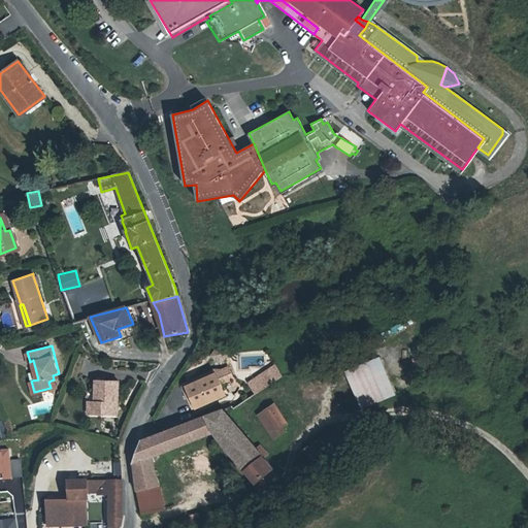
[(220,348),(213,356),(221,363),(228,355),(220,348)]
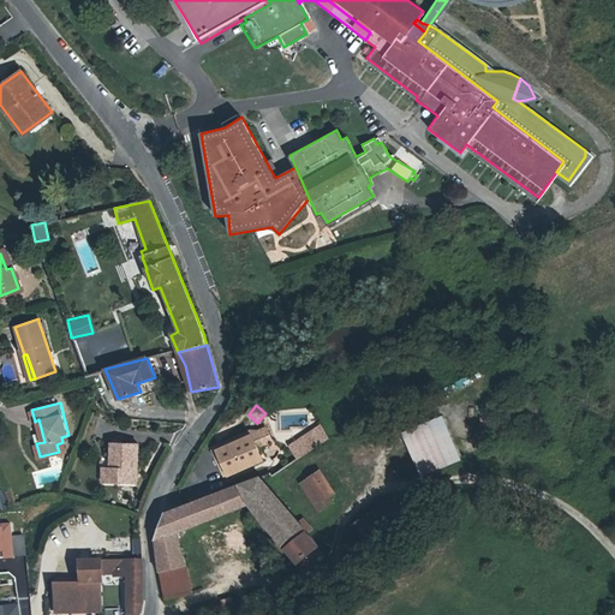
[(406,434),(424,476),(460,460),(442,418),(406,434)]
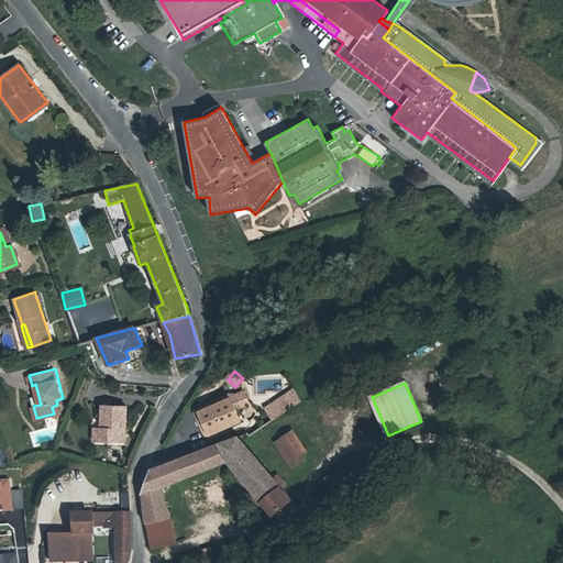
[(294,392),(266,410),(273,421),(301,403),(294,392)]
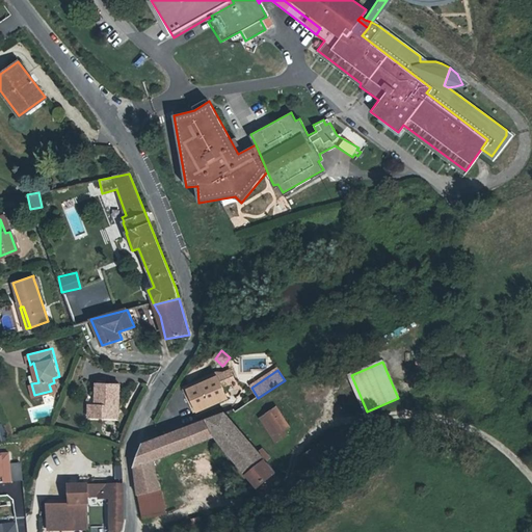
[(232,375),(230,375),(227,377),(214,375),(182,389),(192,413),(195,410),(187,391),(218,378),(222,390),(231,387),(236,384),(232,375)]
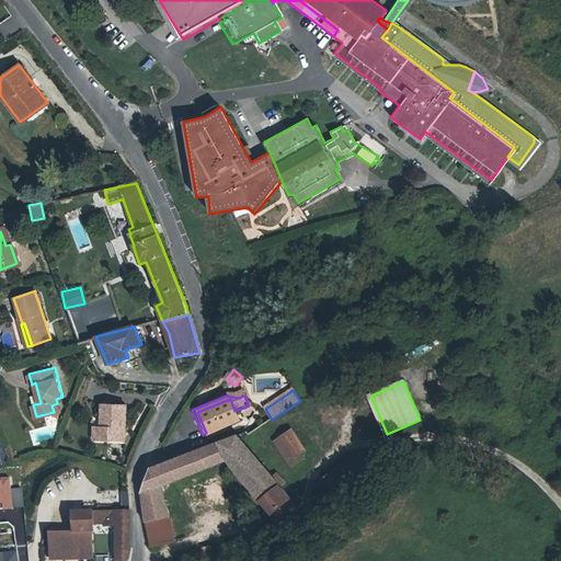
[(230,399),(197,412),(206,433),(207,435),(239,422),(235,411),(230,399)]
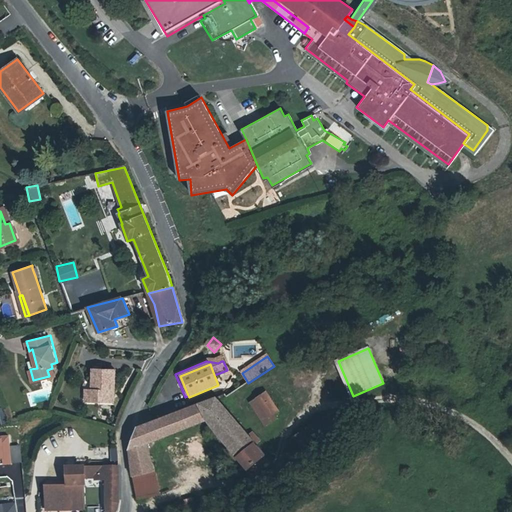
[(99,403),(118,405),(118,396),(122,396),(123,373),(100,372),(100,392),(99,403)]
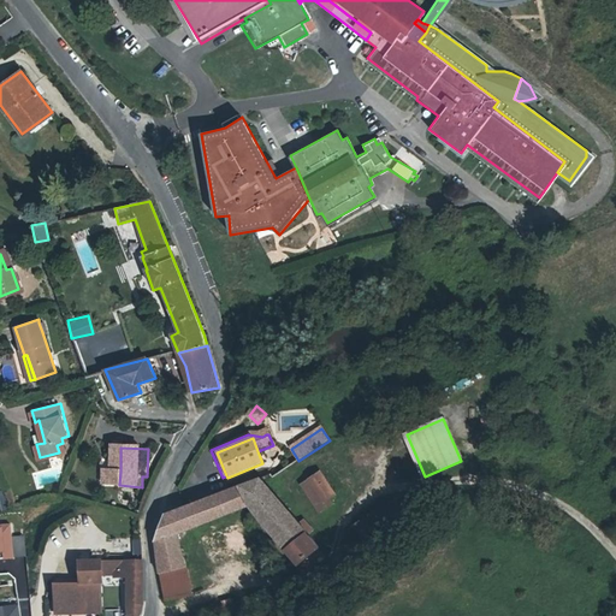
[(330,466),(320,472),(333,495),(343,489),(330,466)]
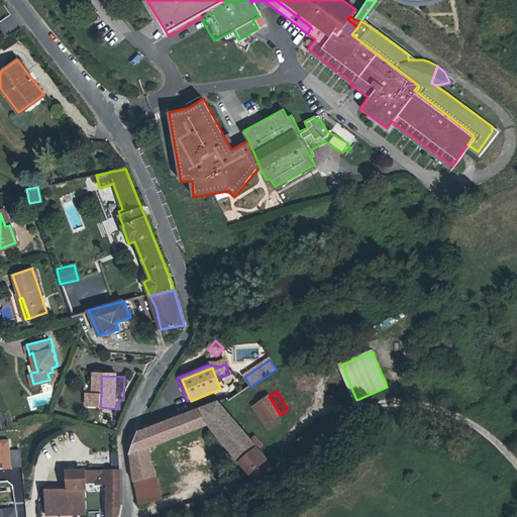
[(269,396),(252,407),(264,425),(271,421),(275,419),(280,415),(269,396)]
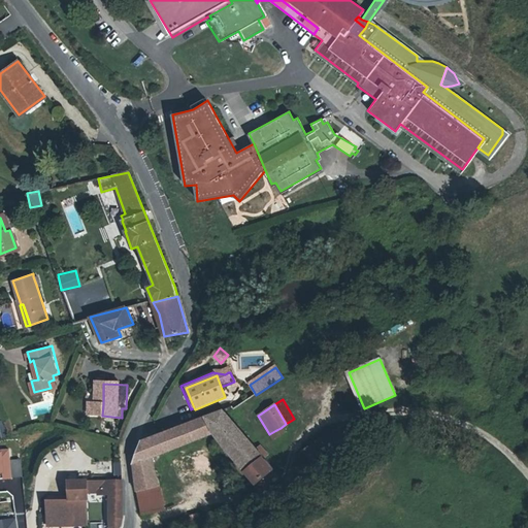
[(136,490),(137,489),(157,485),(159,485),(149,457),(212,431),(255,483),(269,471),(271,470),(263,460),(254,450),(248,441),(223,411),(141,440),(134,462),(136,490)]
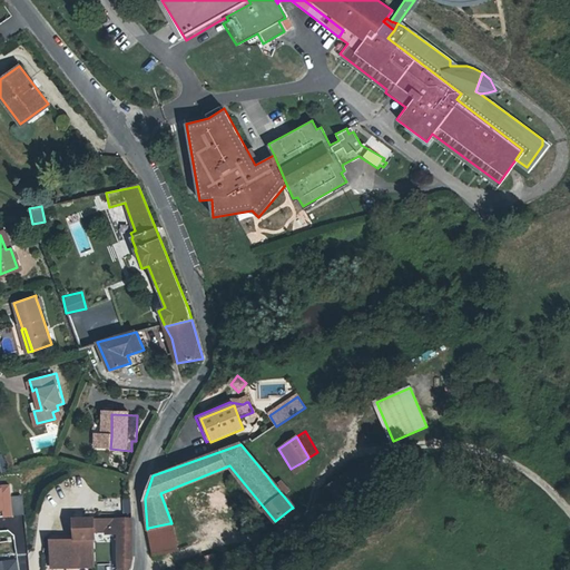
[(298,464),(291,469),(295,474),(302,470),(298,464)]
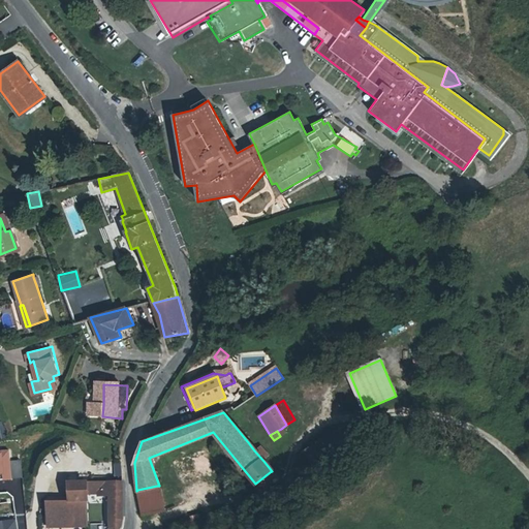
[(259,447),(254,450),(263,461),(268,457),(259,447)]
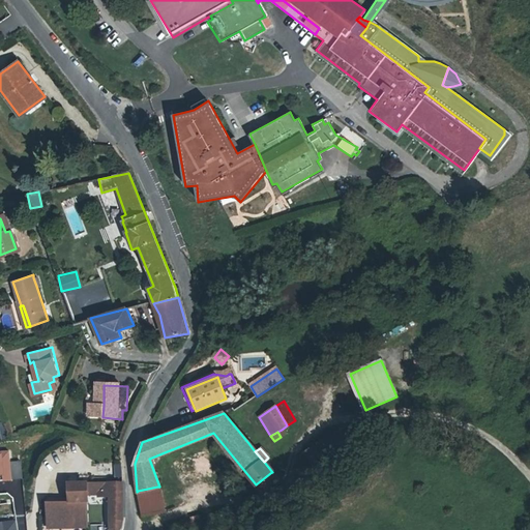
[(0,451),(0,453),(0,474),(3,474),(3,480),(12,479),(9,450),(0,451)]
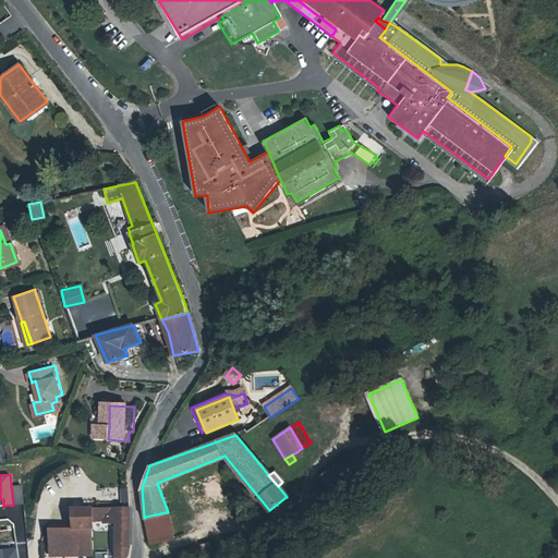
[(291,506),(284,498),(269,510),(276,518),(291,506)]
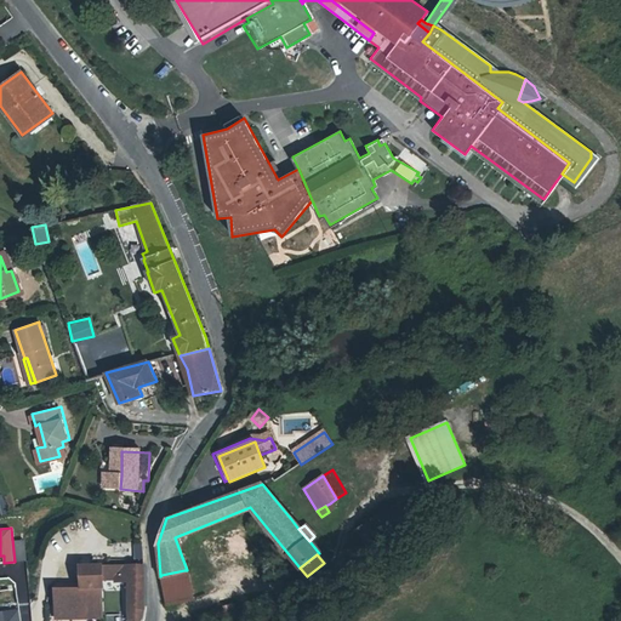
[(79,568),(80,592),(81,615),(101,614),(100,576),(100,568),(79,568)]
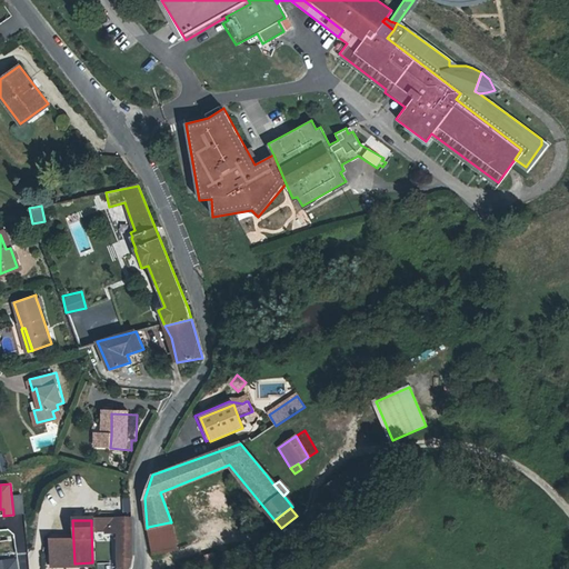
[(131,520),(102,520),(102,528),(102,531),(116,531),(117,549),(119,559),(117,568),(127,568),(129,567),(131,535),(131,529),(131,520)]
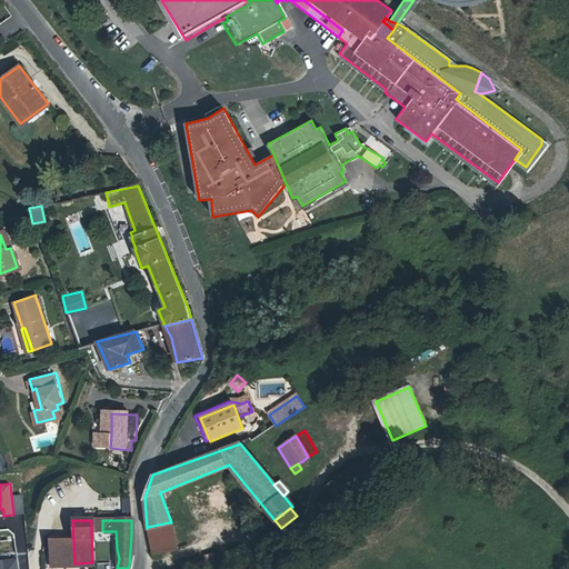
[(169,522),(148,527),(153,552),(176,547),(169,522)]
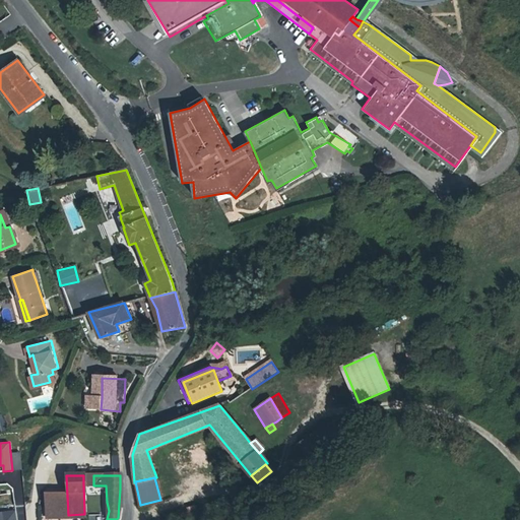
[(68,515),(67,496),(46,497),(47,516),(68,515)]
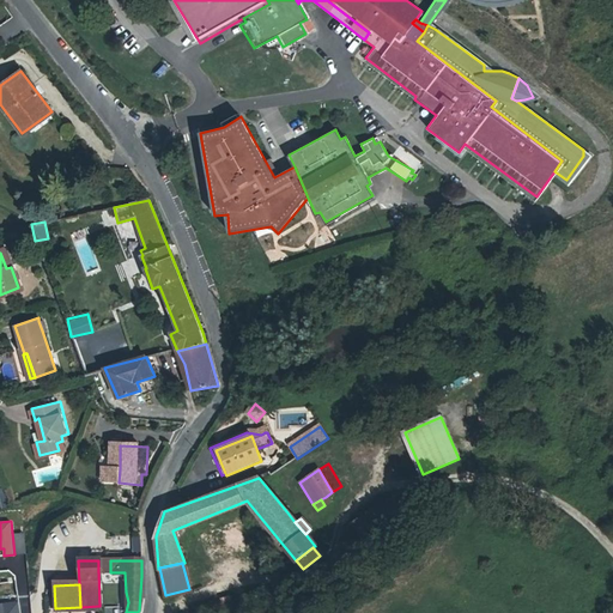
[(18,612),(17,602),(0,604),(0,612),(18,612)]
